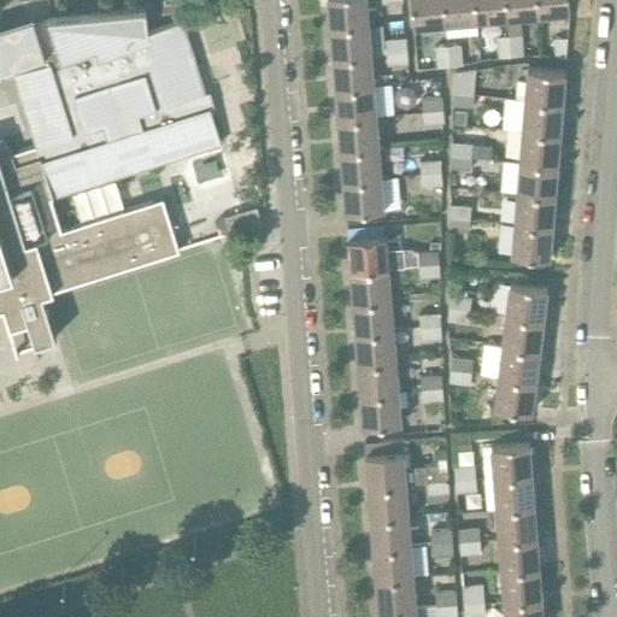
[(327,0),(330,25),(369,23),(366,0),(327,0)]
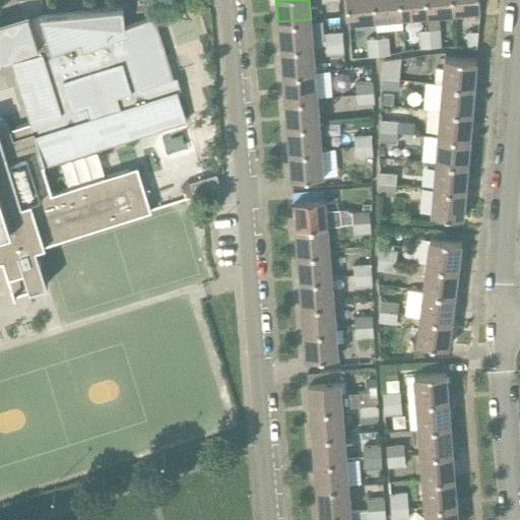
[(360,21),(375,20),(373,0),(345,0),(346,2),(348,22),(360,21)]
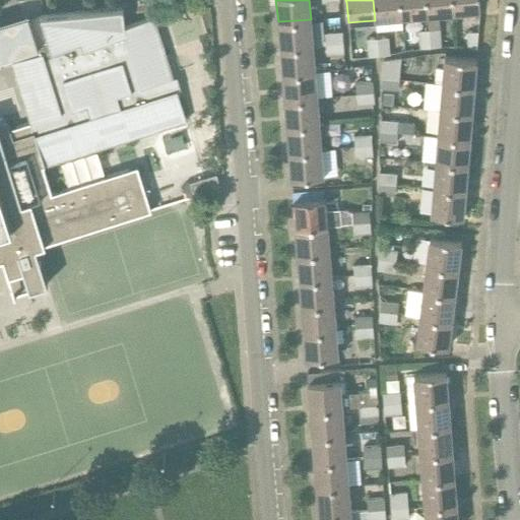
[(387,19),(401,17),(399,0),(373,0),(375,20),(387,19)]
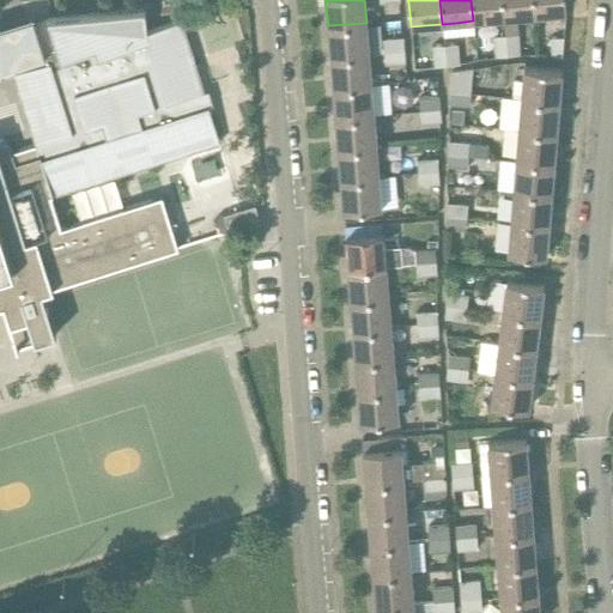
[(471,0),(473,20),(504,18),(502,0),(471,0)]
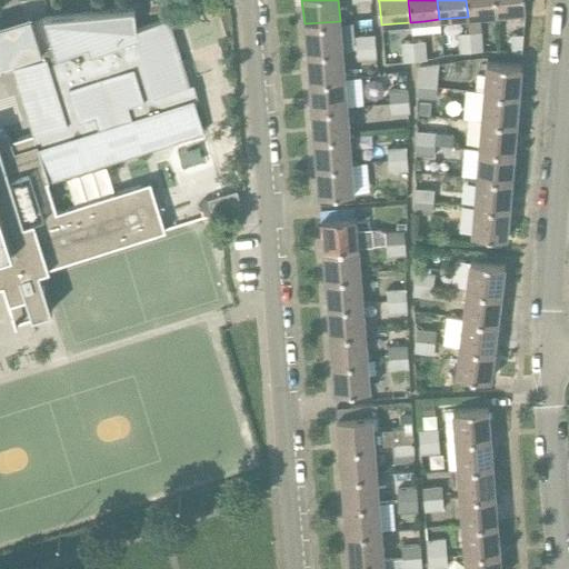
[(466,0),(468,17),(496,13),(495,0),(466,0)]
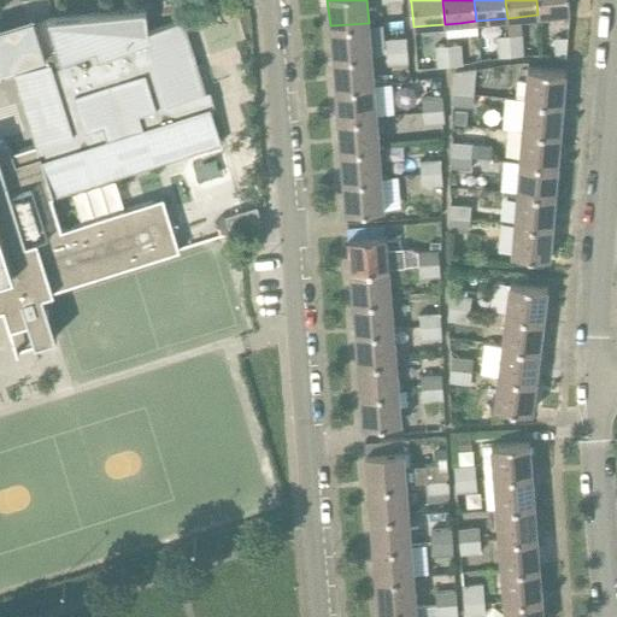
[(536,0),(538,15),(569,12),(568,0),(536,0)]
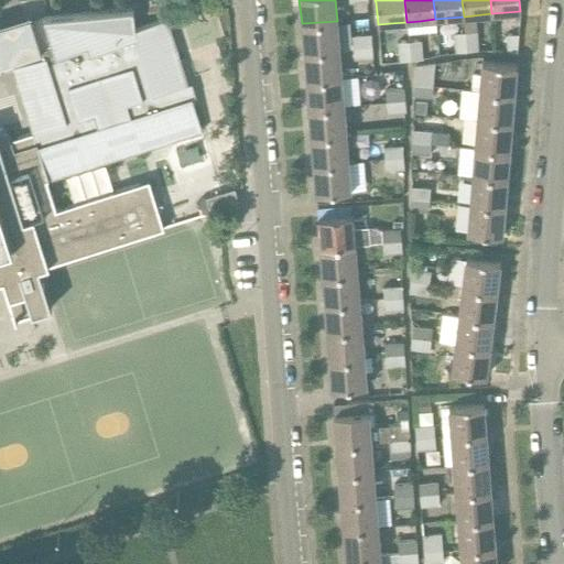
[(202,132),(166,19),(134,30),(132,9),(45,17),(33,22),(31,14),(0,23),(0,73),(12,69),(33,134),(11,141),(7,127),(0,129),(0,280),(8,278),(13,295),(9,296),(17,320),(52,308),(40,268),(164,229),(150,181),(56,210),(46,181),(47,181),(202,132)]
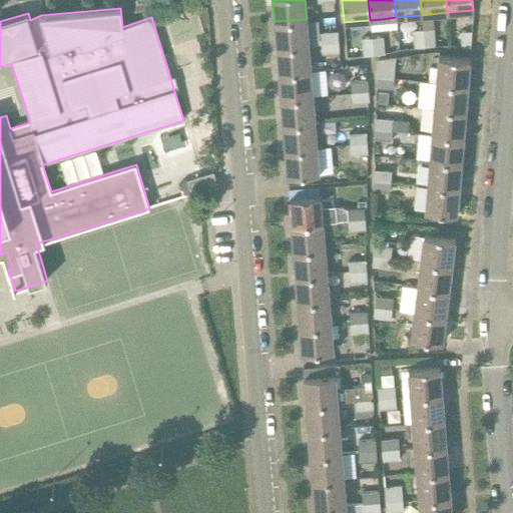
[(277,47),(309,44),(307,19),(275,21),(277,47)]
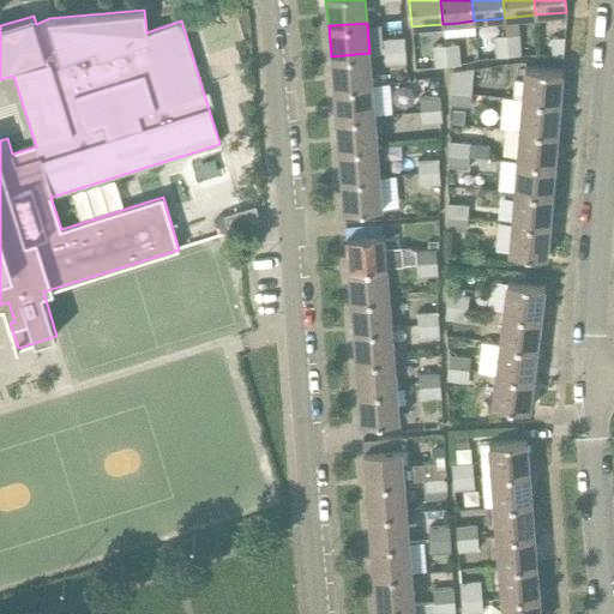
[(509,56),(521,55),(519,35),(506,36),(509,56)]
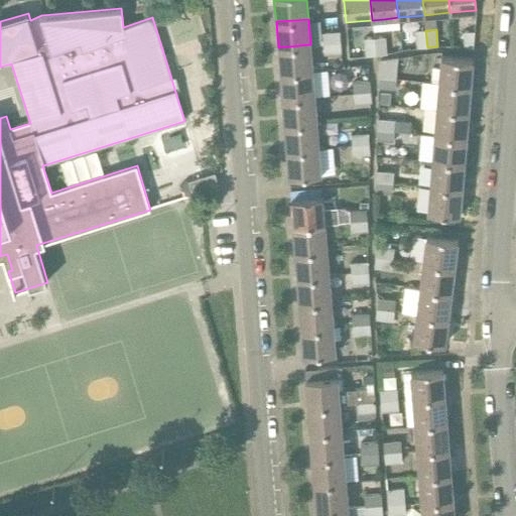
[(416,48),(427,47),(425,30),(414,31),(416,48)]
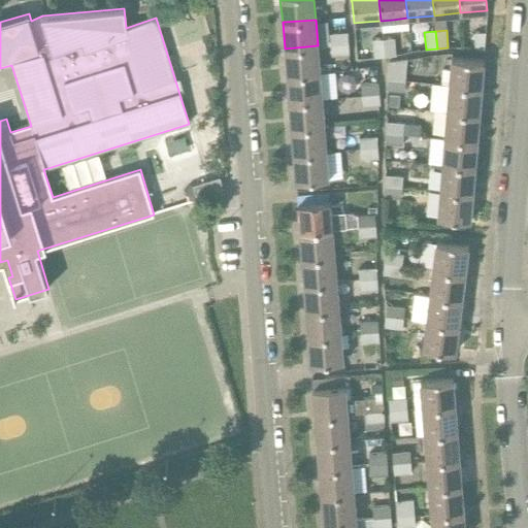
[(330,45),(348,43),(347,32),(329,34),(330,45)]
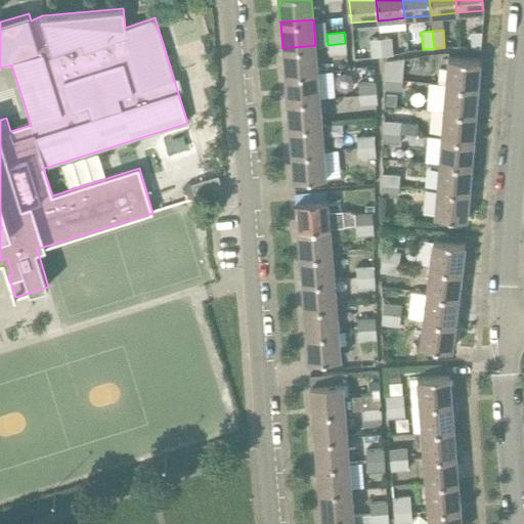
[(471,48),(480,49),(481,32),(470,33),(471,48)]
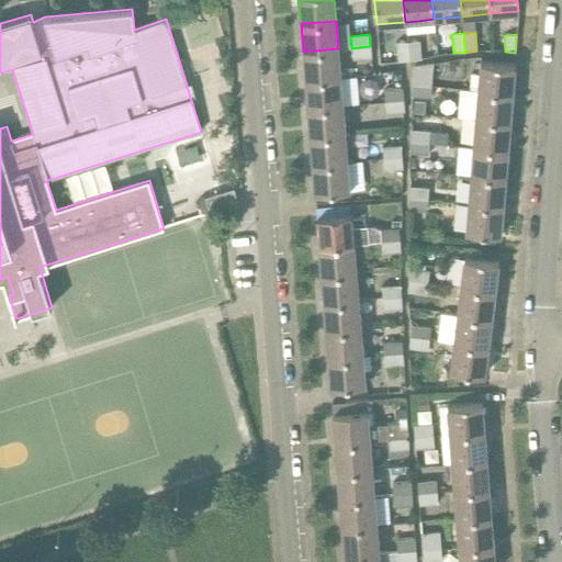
[(409,60),(420,59),(419,41),(407,42),(409,60)]
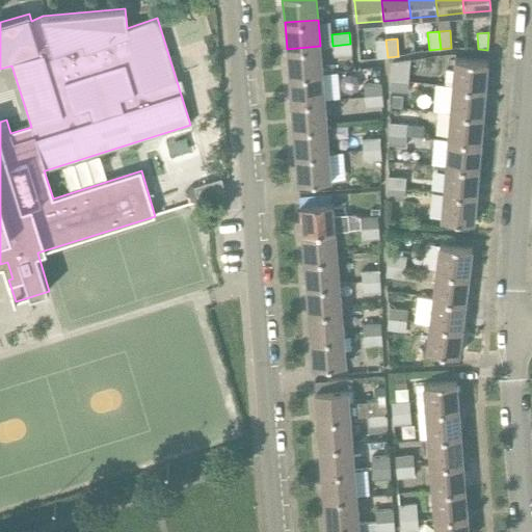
[(376,58),(388,57),(386,40),(374,41),(376,58)]
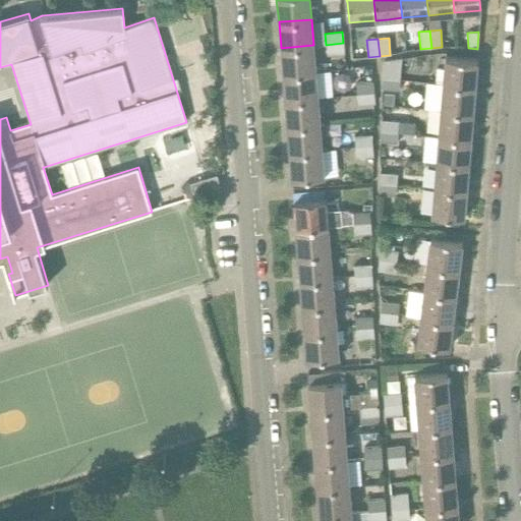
[(327,56),(344,54),(343,43),(326,45),(327,56)]
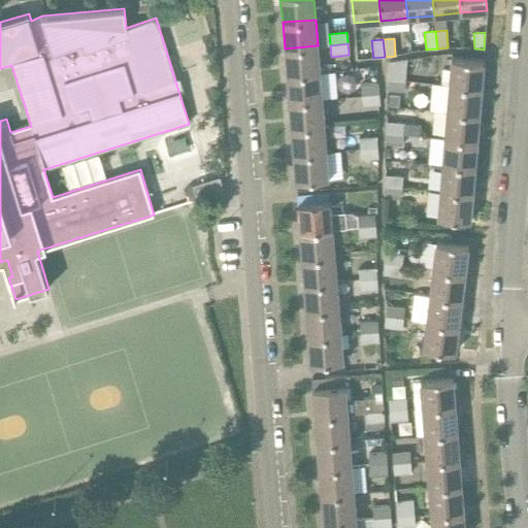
[(287,75),(320,72),(318,45),(285,48),(287,75)]
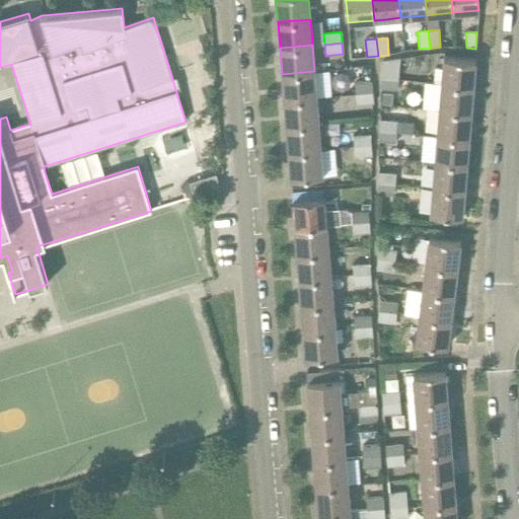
[(441,83),(472,86),(474,60),(443,58),(441,83)]
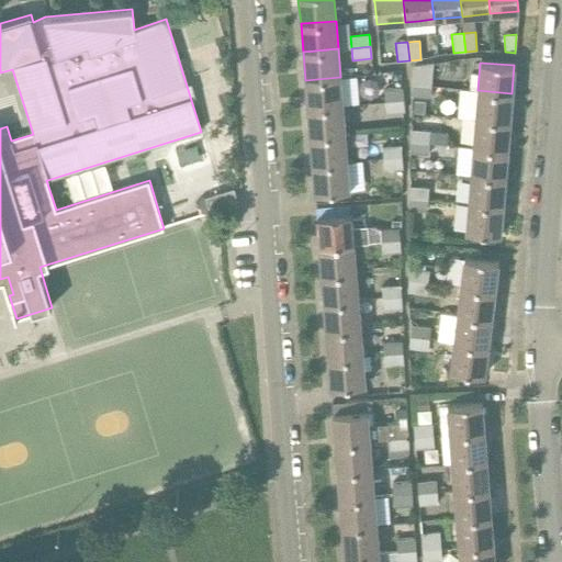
[(412,85),(430,87),(433,64),(414,66),(412,85)]
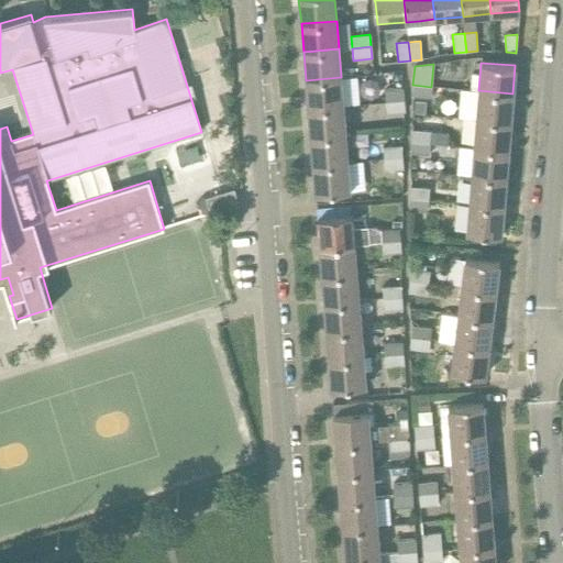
[(308,109),(343,106),(341,77),(306,80),(308,109)]
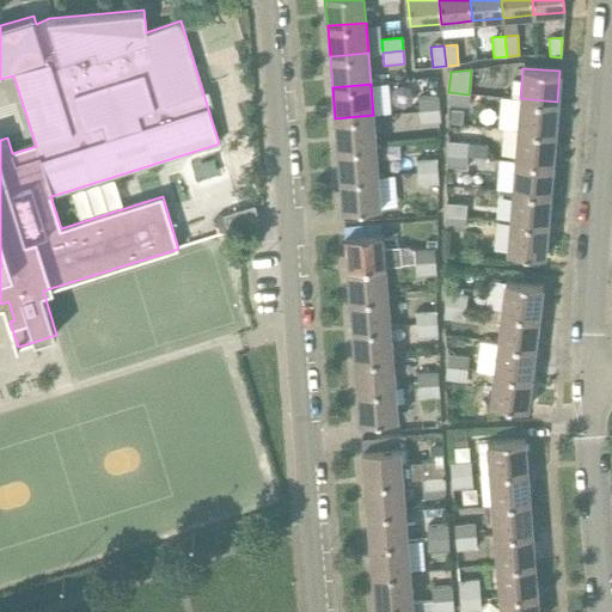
[(447,105),(467,106),(469,95),(448,92),(447,105)]
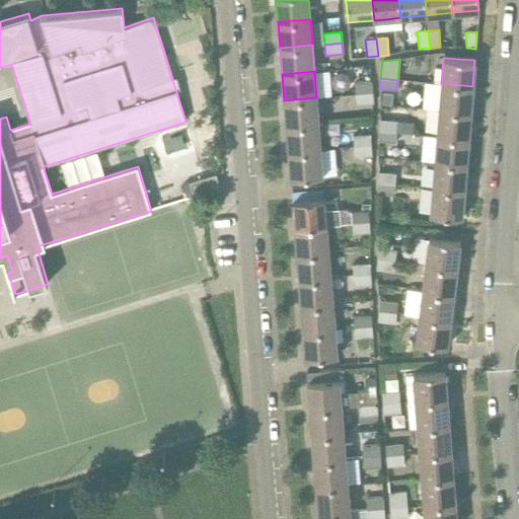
[(355,94),(372,92),(371,81),(354,83),(355,94)]
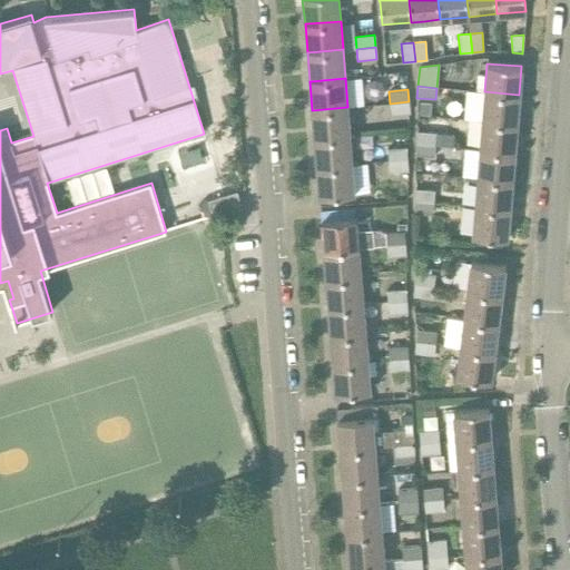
[(481,120),(517,124),(519,95),(484,91),(481,120)]
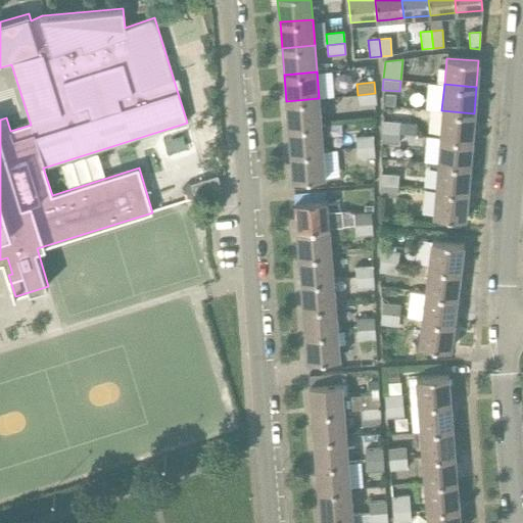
[(359,106),(376,104),(375,93),(358,95),(359,106)]
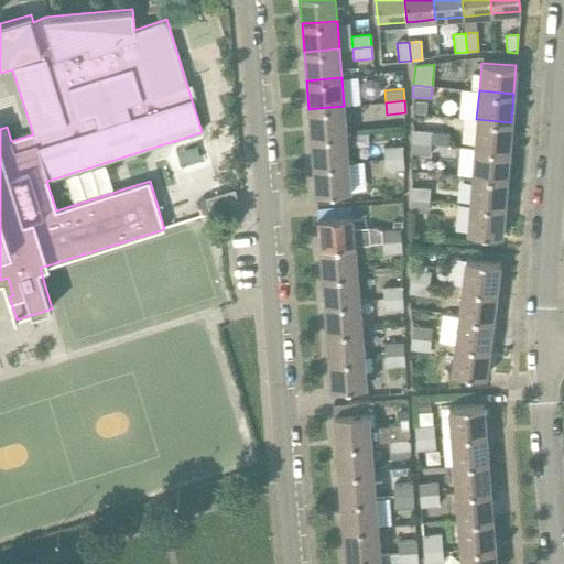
[(311,138),(346,134),(344,106),(308,109),(311,138)]
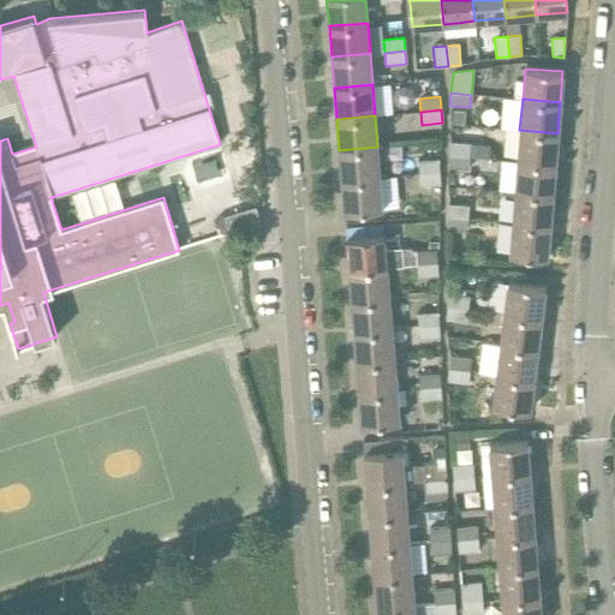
[(517,161),(555,165),(557,133),(519,130),(517,161)]
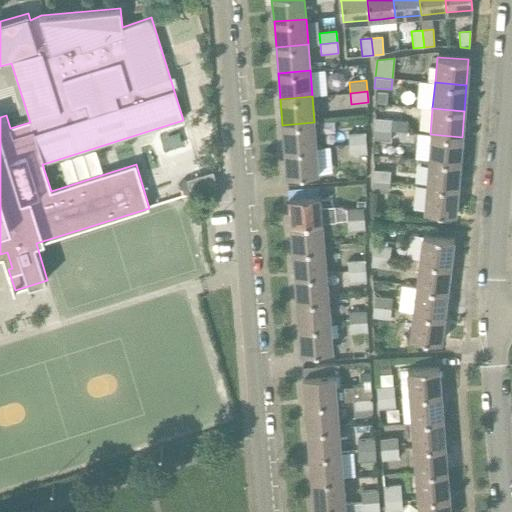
[(374,129),(391,130),(407,132),(408,121),(375,118),(374,129)]
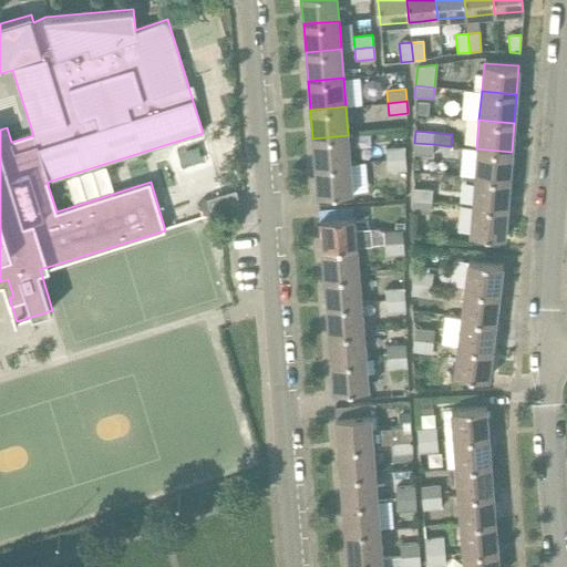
[(315,167),(350,164),(348,135),(312,138),(315,167)]
